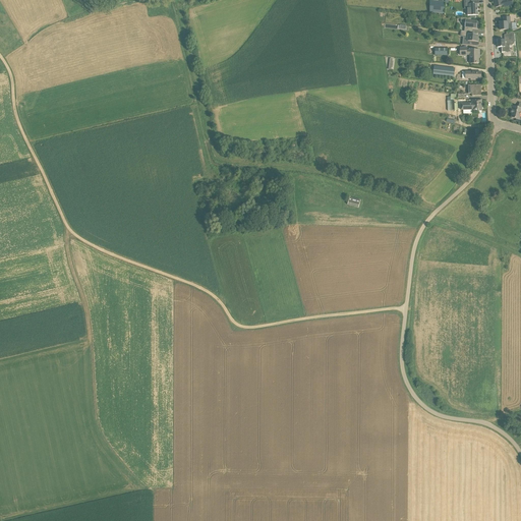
[(473,0),(464,0),(465,4),(468,4),(469,9),(468,9),(468,16),(478,16),(478,4),(474,4),(473,4),(473,0)]
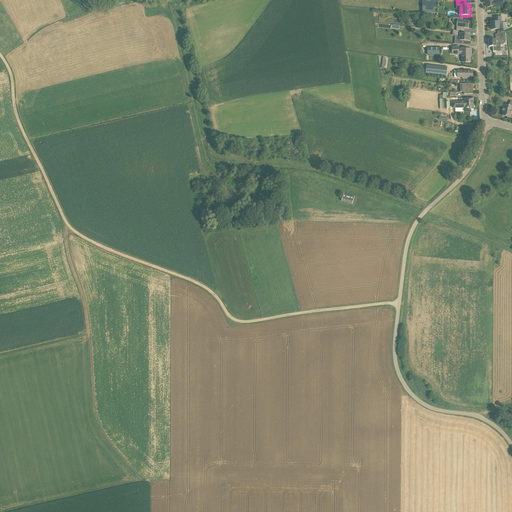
[(437,3),(423,1),(423,8),(423,12),(436,14),(437,3)]
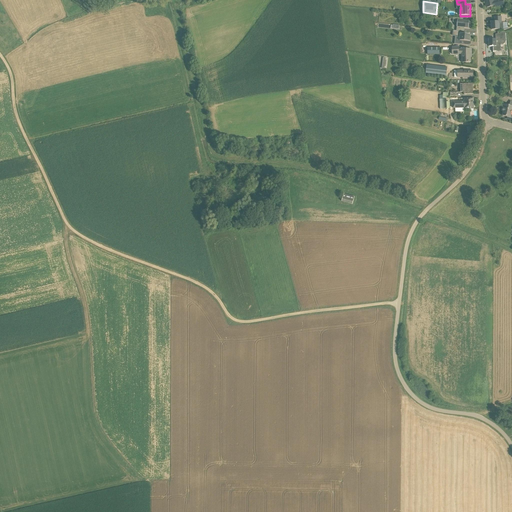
[(456,31),(463,31),(463,28),(469,28),(469,21),(463,21),(463,18),(454,17),(453,22),(458,23),(456,31)]
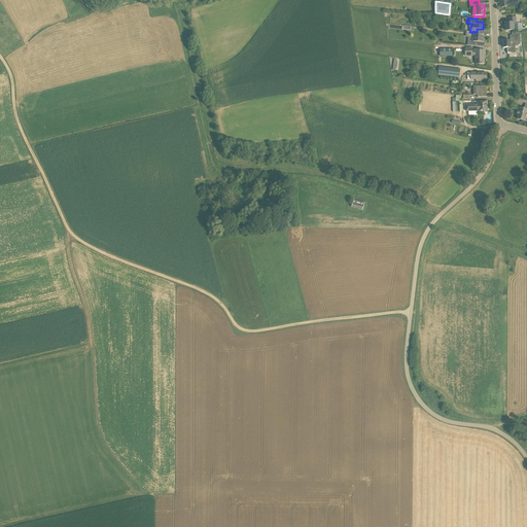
[(516,18),(510,18),(510,23),(506,23),(506,31),(514,31),(514,30),(518,30),(518,24),(516,24),(516,18)]
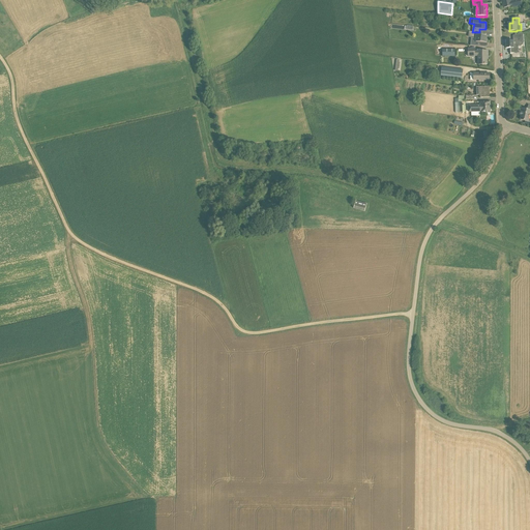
[(483,35),(483,33),(479,32),(472,32),(470,32),(469,37),(476,37),(475,46),(482,47),(483,42),(487,43),(488,36),(483,35)]
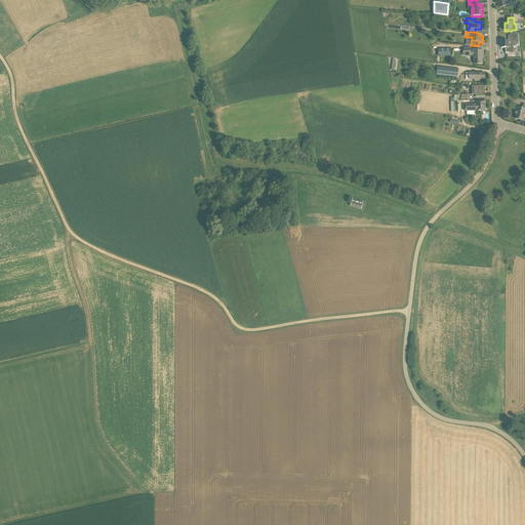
[(519,42),(519,40),(518,32),(509,36),(509,40),(501,41),(501,48),(506,48),(506,52),(514,52),(514,46),(515,46),(516,45),(517,45),(518,44),(518,43),(519,42)]
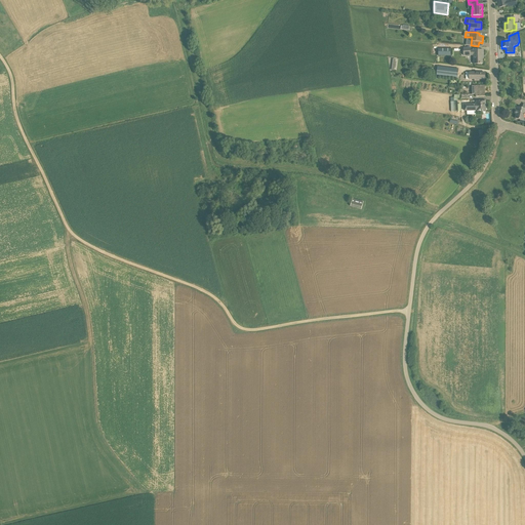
[(484,50),(471,50),(471,48),(463,48),(463,55),(474,55),(474,65),(483,65),(483,56),(484,56),(484,50)]
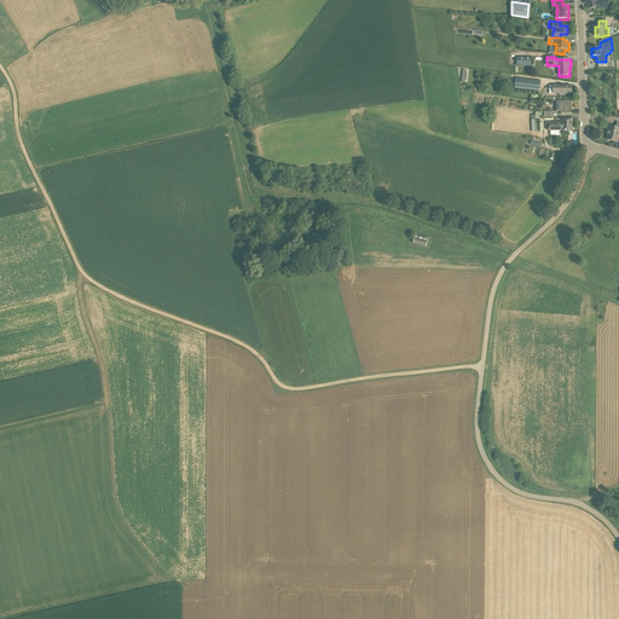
[(541,81),(516,79),(515,88),(539,92),(541,81)]
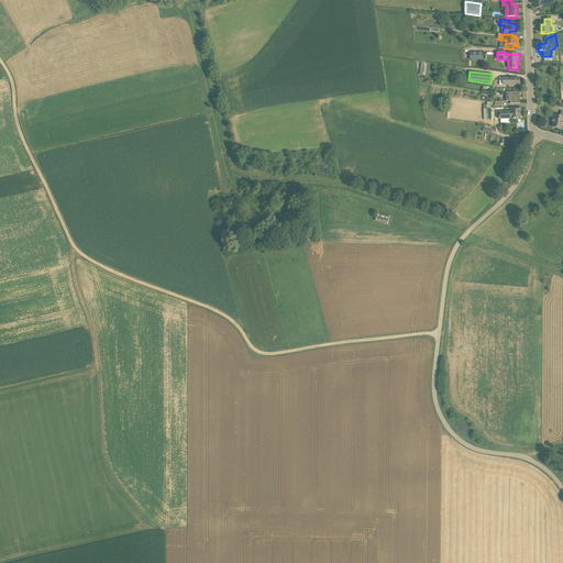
[(520,91),(510,92),(506,92),(507,101),(510,101),(510,105),(520,103),(520,91)]
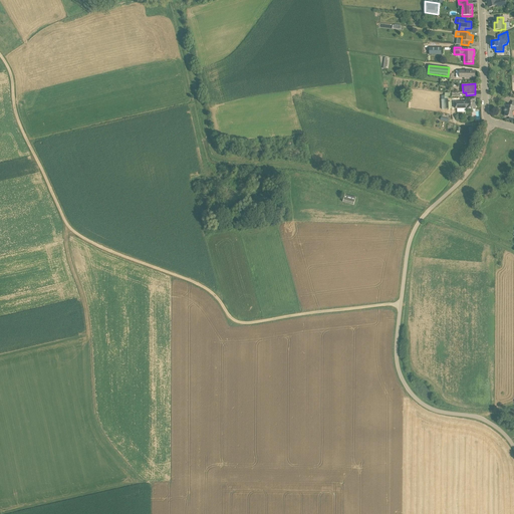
[(476,98),(466,99),(467,102),(455,102),(455,108),(458,108),(458,111),(464,111),(464,108),(467,108),(467,109),(476,109),(476,98)]
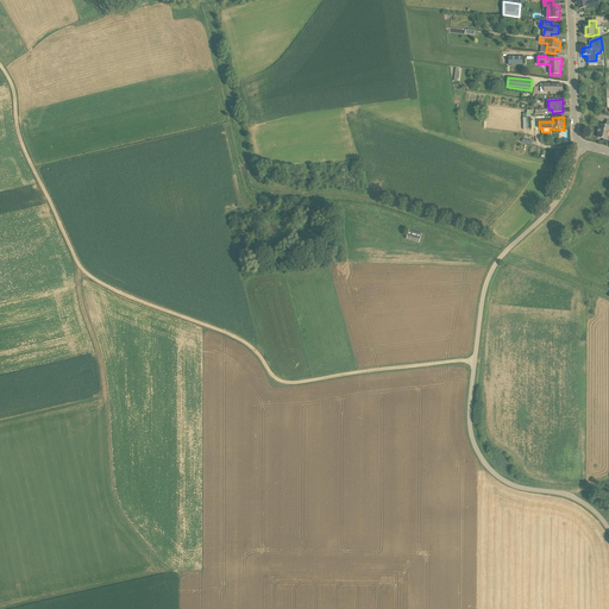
[(534,121),(532,121),(532,118),(523,118),(523,130),(535,130),(534,121)]
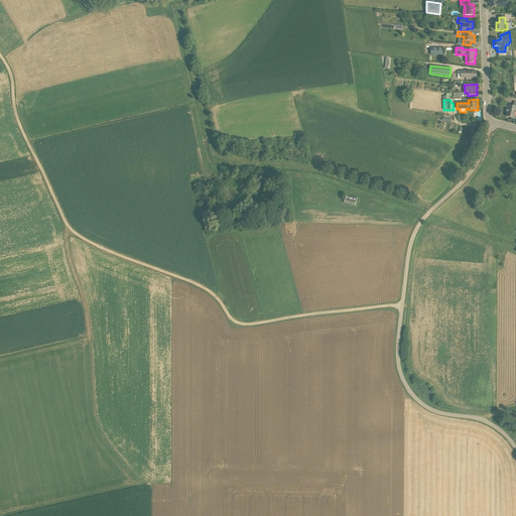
[(515,116),(515,113),(515,102),(514,104),(513,107),(508,106),(507,110),(508,110),(507,117),(511,118),(511,120),(515,121),(515,116)]
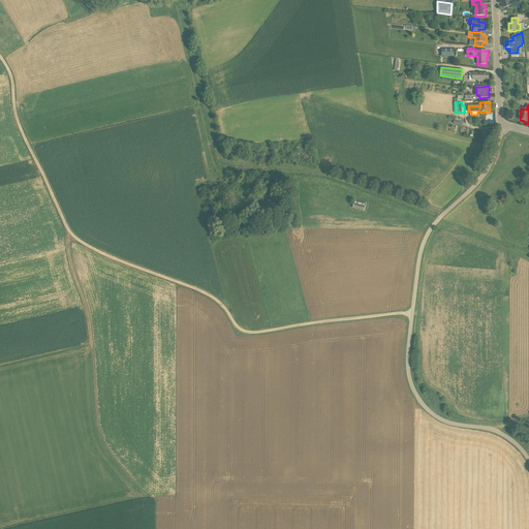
[(367,204),(355,200),(353,208),(365,211),(367,204)]
